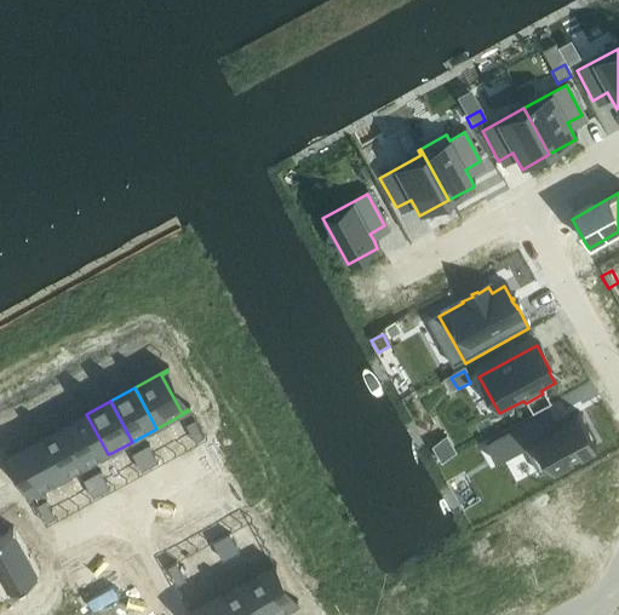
[(86,414),(62,427),(84,467),(108,454),(86,414)]
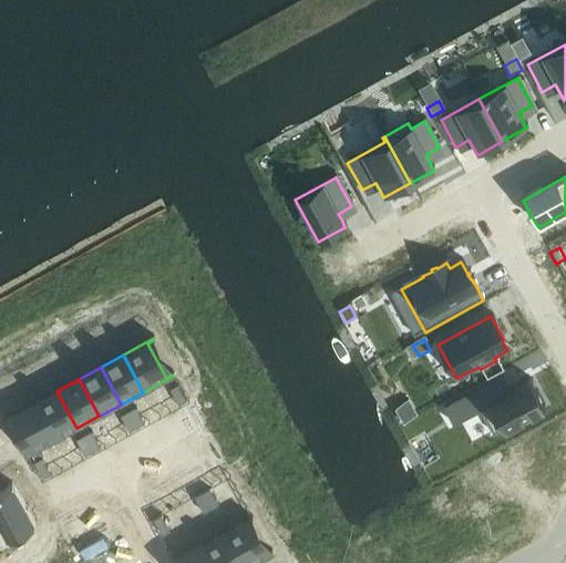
[(479,390),(443,410),(452,427),(479,412),(492,437),(502,432),(505,438),(524,427),(521,421),(544,409),(530,381),(507,393),(500,379),(479,390)]
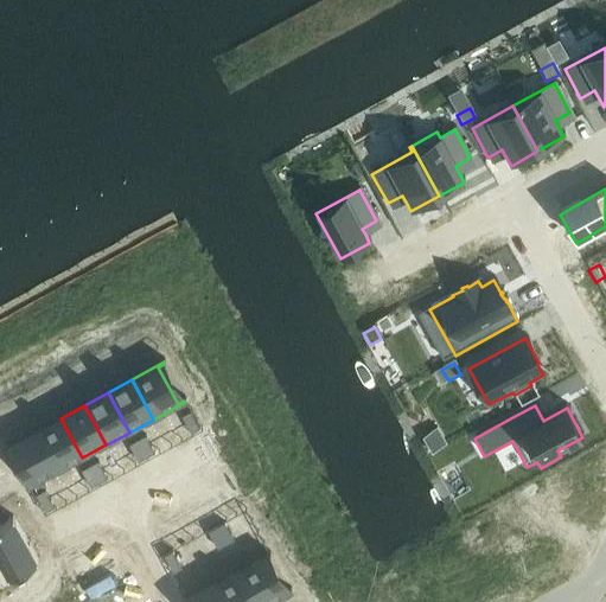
[(189,414),(180,418),(190,436),(198,431),(189,414)]
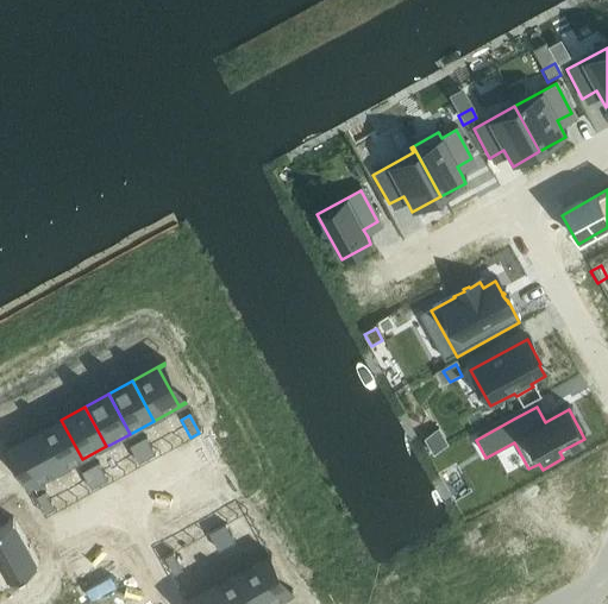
[(58,421),(37,433),(58,472),(82,459),(61,420),(58,421)]
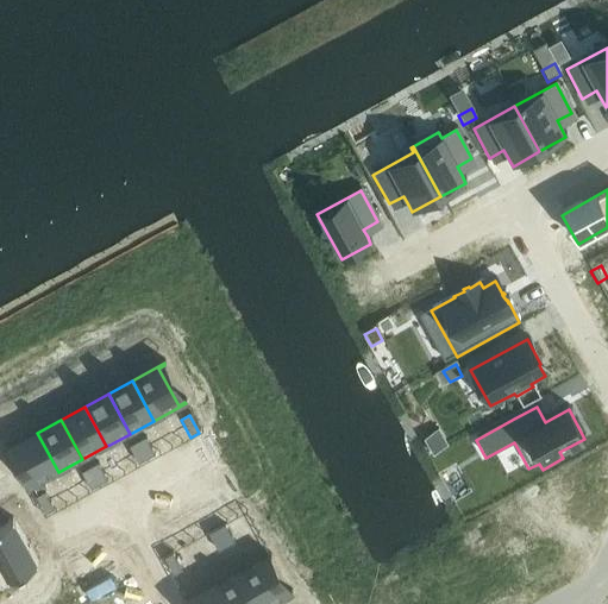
[(37,433),(5,450),(6,452),(13,447),(32,484),(26,489),(26,490),(58,472),(37,433)]
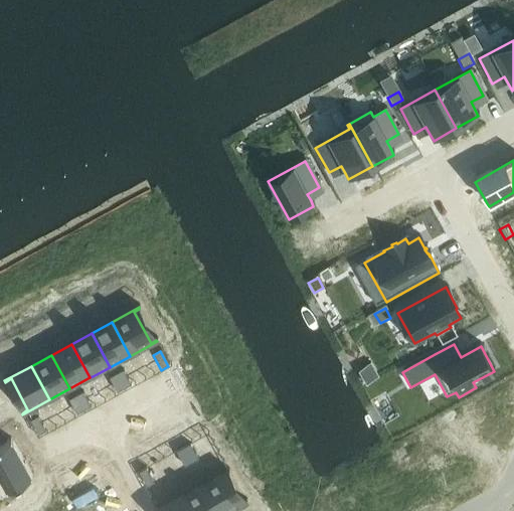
[(123,373),(116,377),(123,391),(130,387),(123,373)]
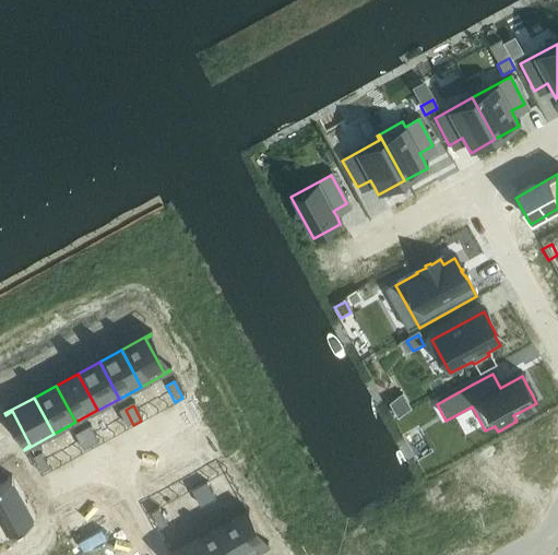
[(126,410),(118,413),(126,429),(133,425),(126,410)]
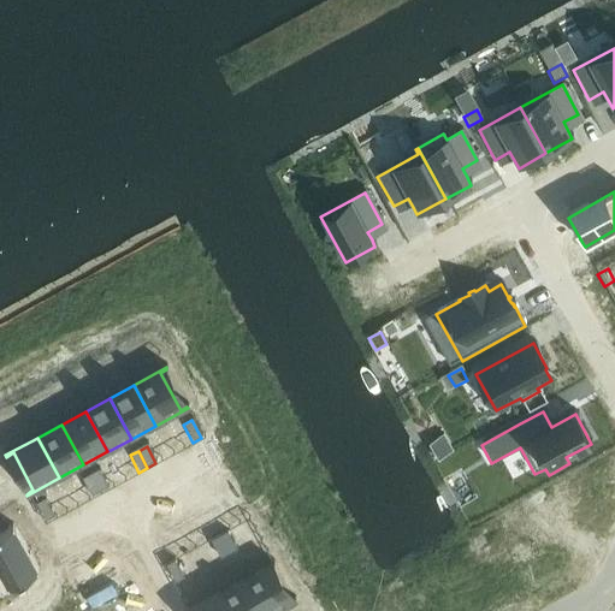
[(98,472),(89,476),(99,494),(107,490),(98,472)]
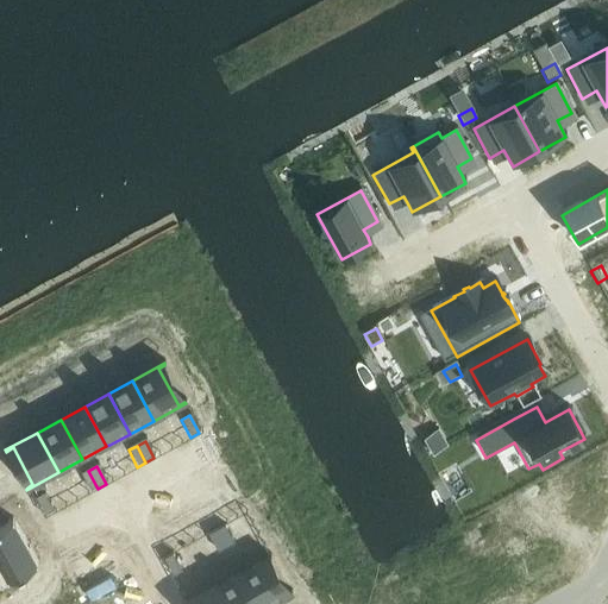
[(88,471),(80,476),(91,492),(98,489),(88,471)]
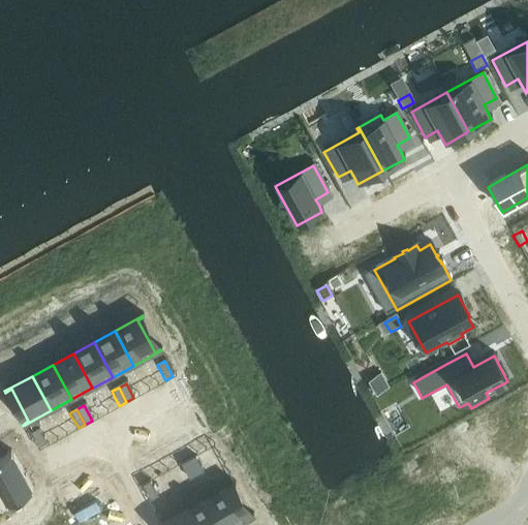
[(38,430),(30,434),(39,450),(47,445),(38,430)]
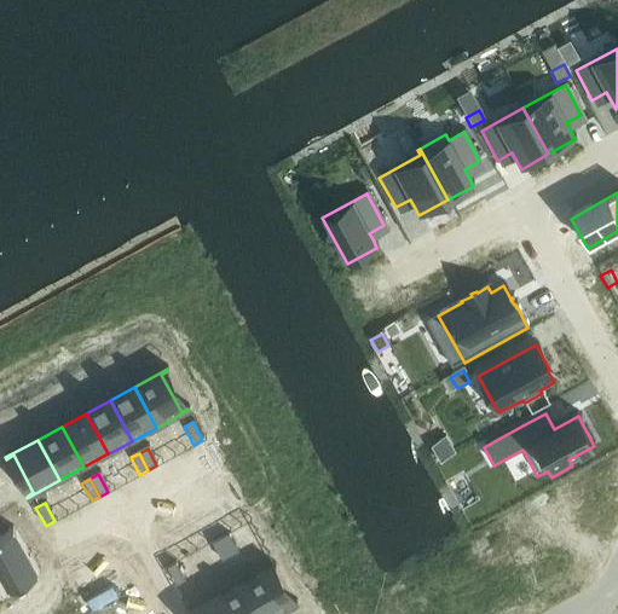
[(0,580),(1,580),(9,592),(38,577),(12,531),(0,537),(0,580)]
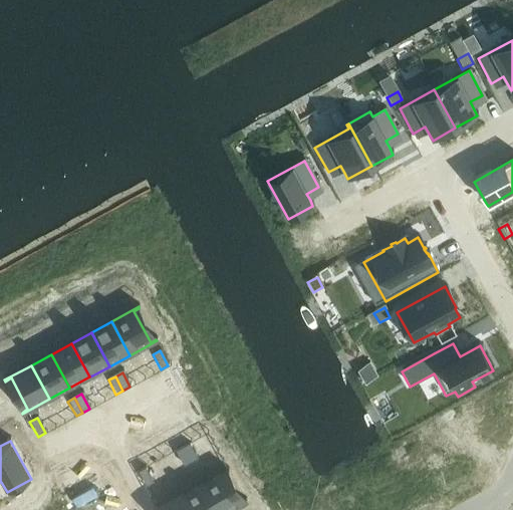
[(189,446),(182,450),(191,465),(198,461),(189,446)]
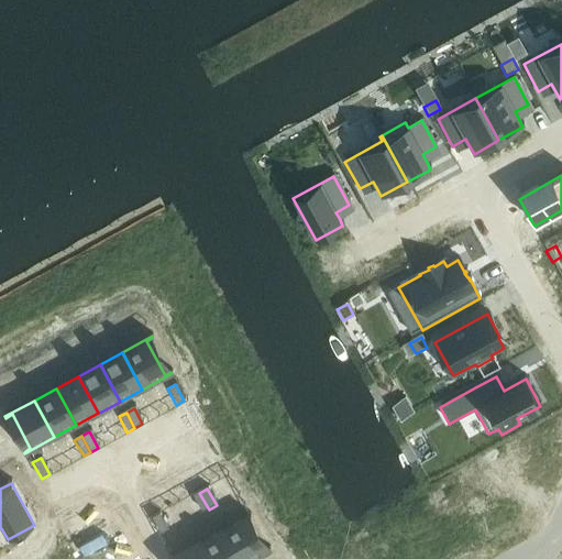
[(199,493),(193,496),(201,513),(209,510),(199,493)]
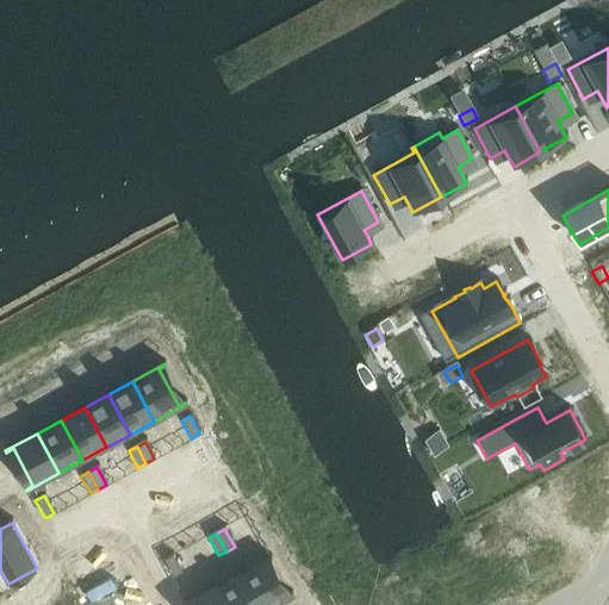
[(172,557),(163,562),(173,580),(182,575),(172,557)]
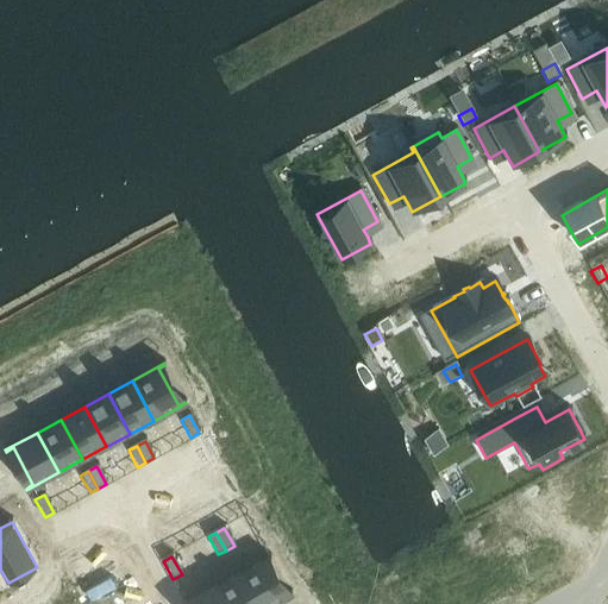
[(264,558),(239,572),(256,603),(280,603),(287,599),(264,558)]
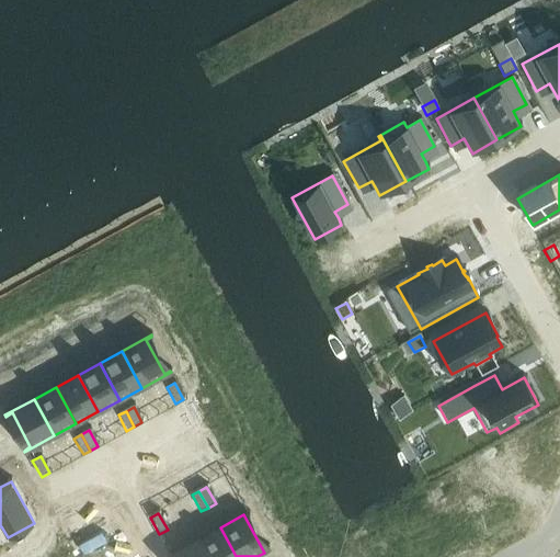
[(236,556),(220,527),(198,540),(207,556),(236,556)]
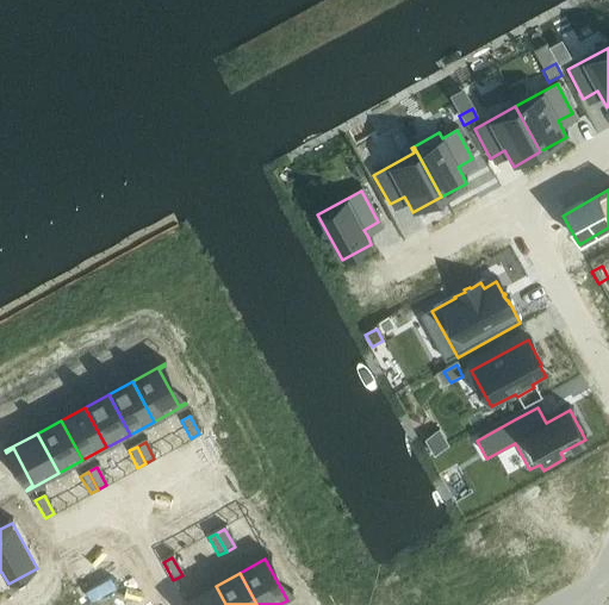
[(225,604),(216,586),(190,599),(193,604),(225,604)]
